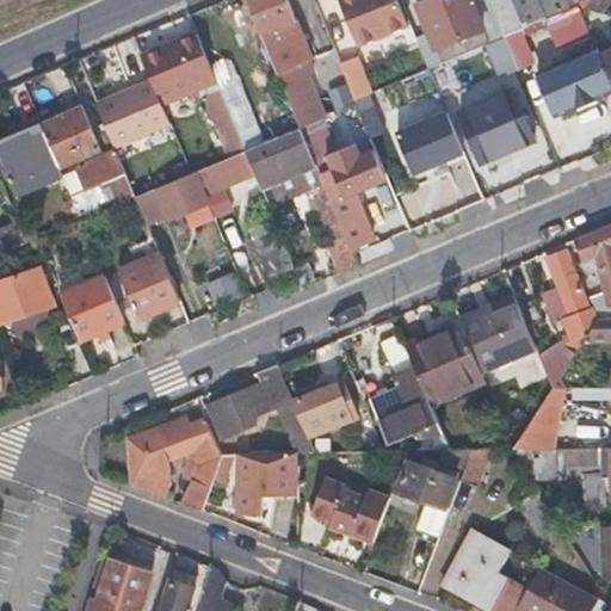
[(285,0),(248,0),(277,72),(310,59),(285,0)]
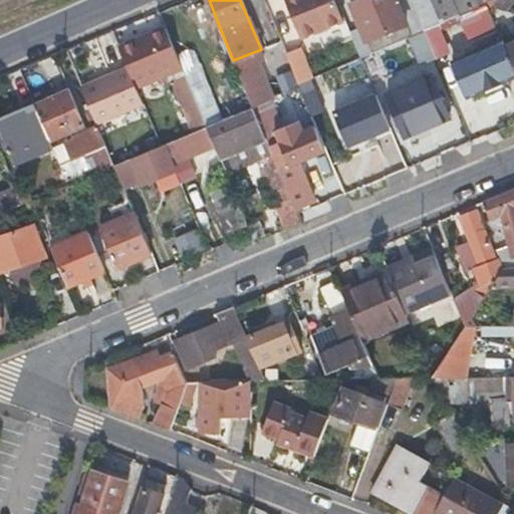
[(346,21),(337,0),(286,0),(303,39),(346,21)]
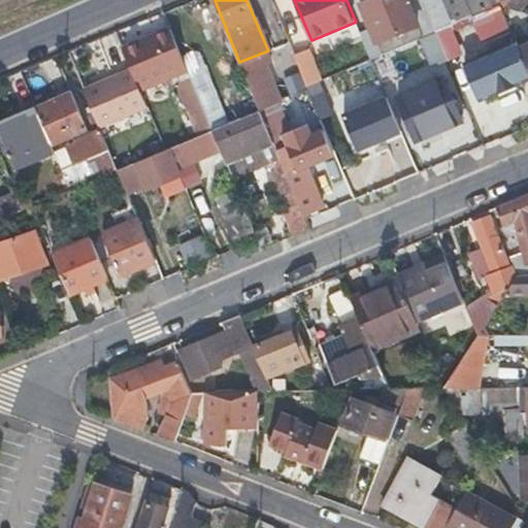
[(376,0),(365,4),(386,54),(423,38),(406,0),(376,0)]
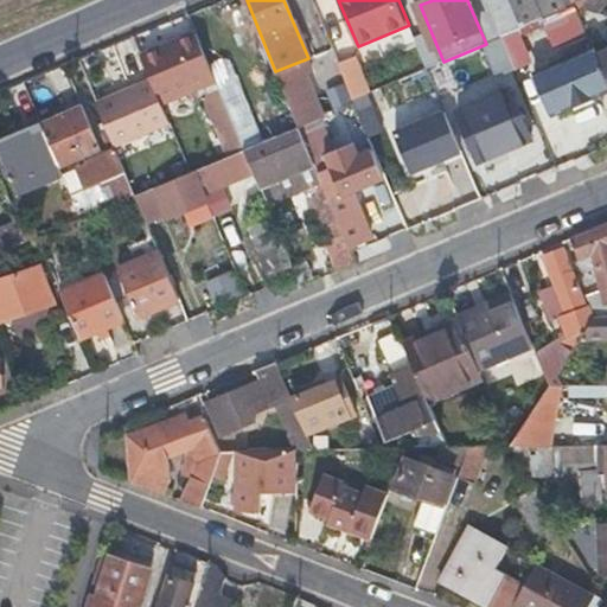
[(486,0),(502,38),(524,29),(576,7),(580,6),(576,0),(486,0)]
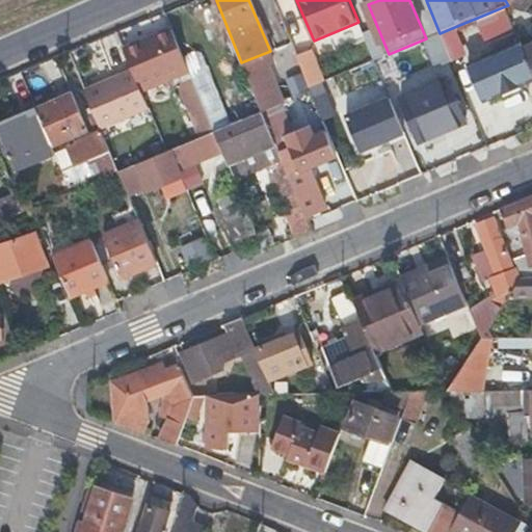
[(505,0),(508,5),(510,8),(515,0),(505,0)]
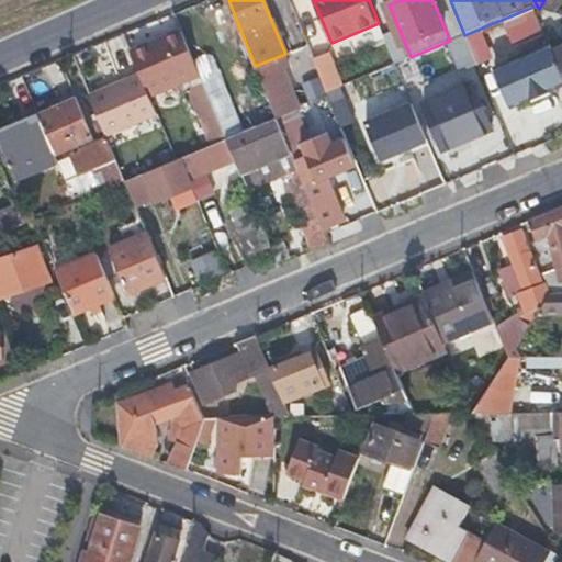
[(544,0),(539,9),(557,13),(561,9),(552,0),(544,0)]
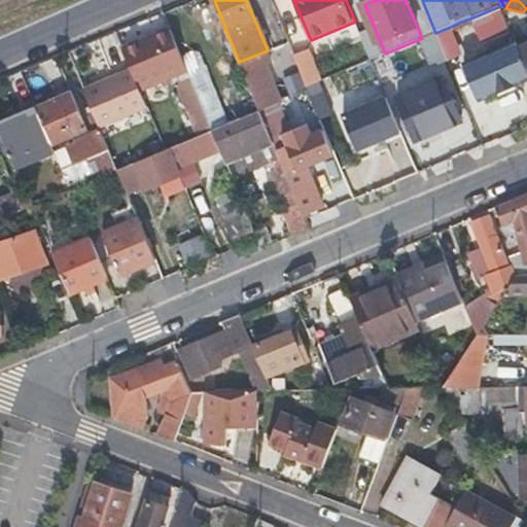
[(518,15),(522,12),(505,8),(515,19),(518,15)]
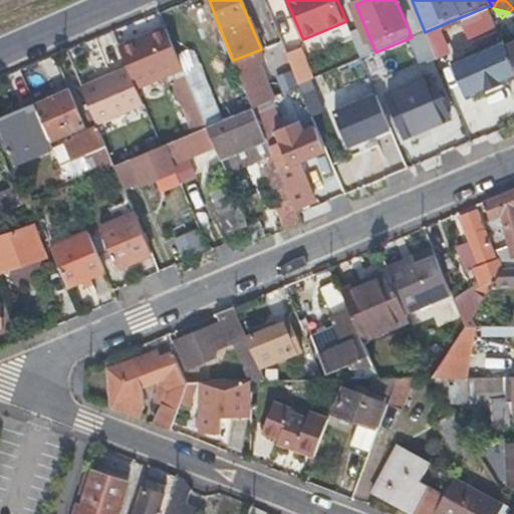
[(425,32),(435,57),(455,49),(444,24),(425,32)]
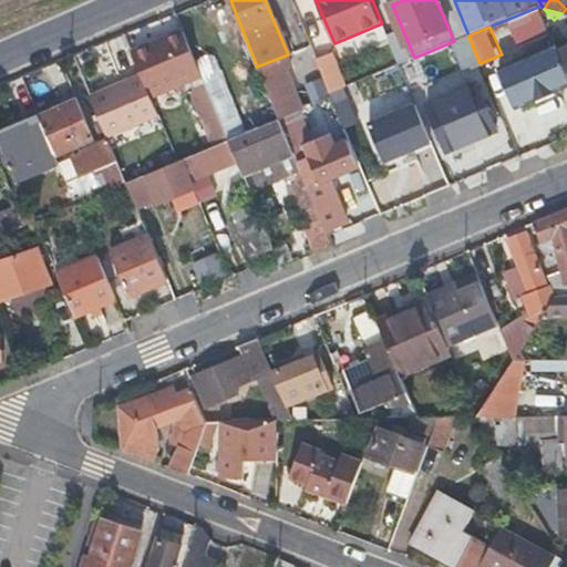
[(133,54),(142,76),(150,94),(200,72),(184,34),(133,54)]
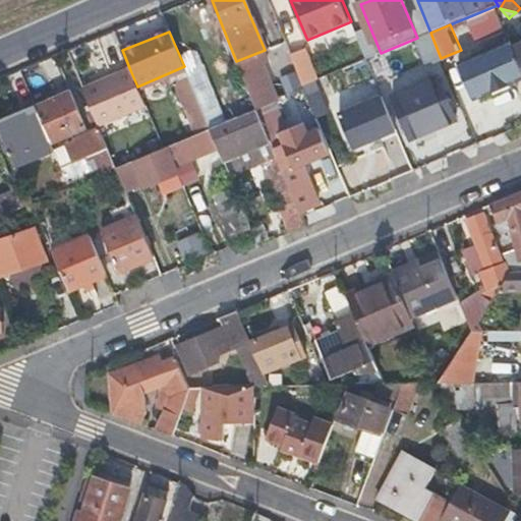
[(520,42),(511,46),(520,69),(520,42)]
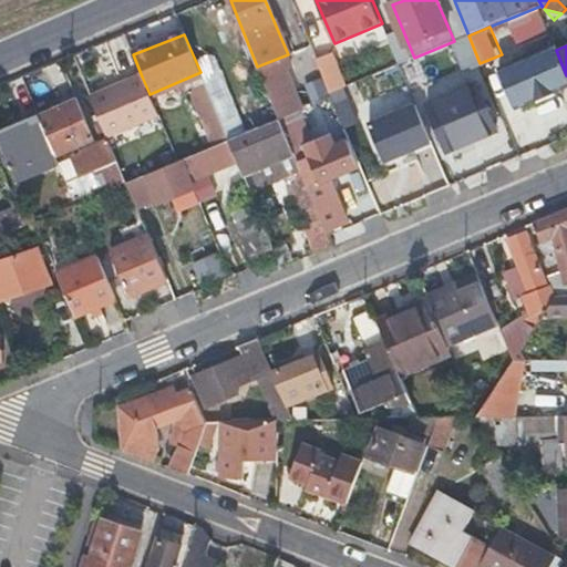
[(329,94),(347,86),(333,51),(316,59),(329,94)]
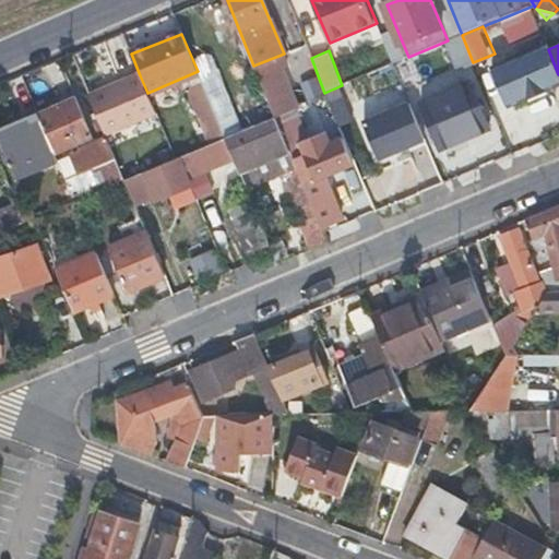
[(535,52),(492,70),(508,104),(549,87),(535,52)]
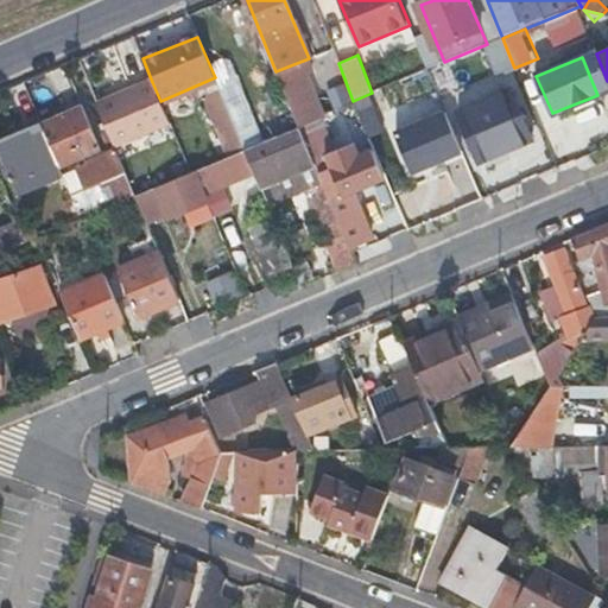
[(532,74),(521,78),(552,156),(607,132),(607,111),(603,100),(551,121),(532,74)]
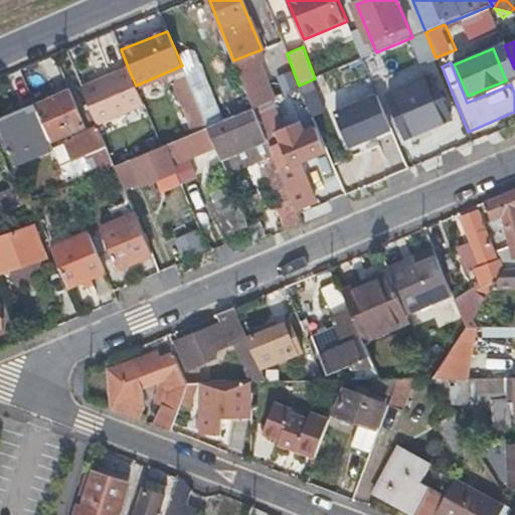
[(329,114),(428,73),(425,65),(361,92),(358,82),(323,97),(329,114)]
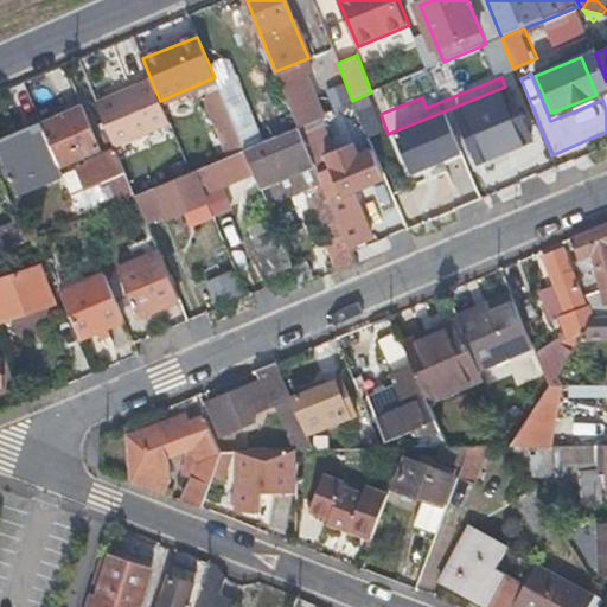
[(152,82),(97,104),(107,131),(114,147),(171,125),(160,101),(152,82)]
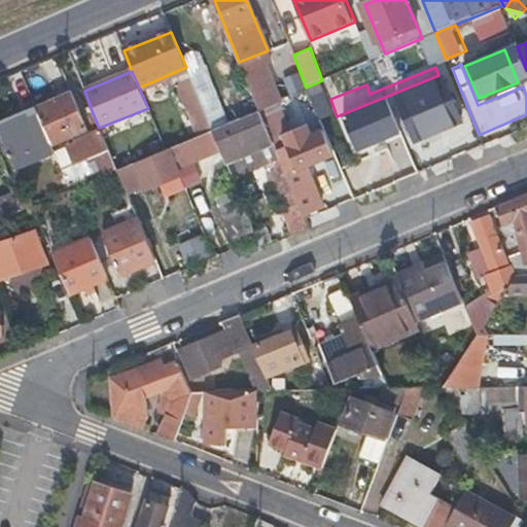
[(283,78),(288,94),(304,89),(299,73),(283,78)]
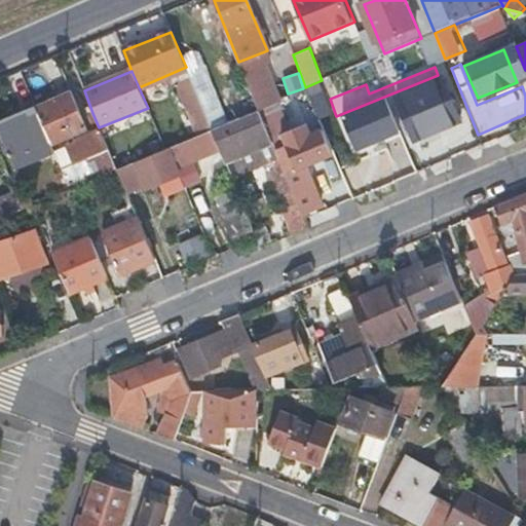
[(208,118),(190,76),(175,82),(193,124),(208,118)]
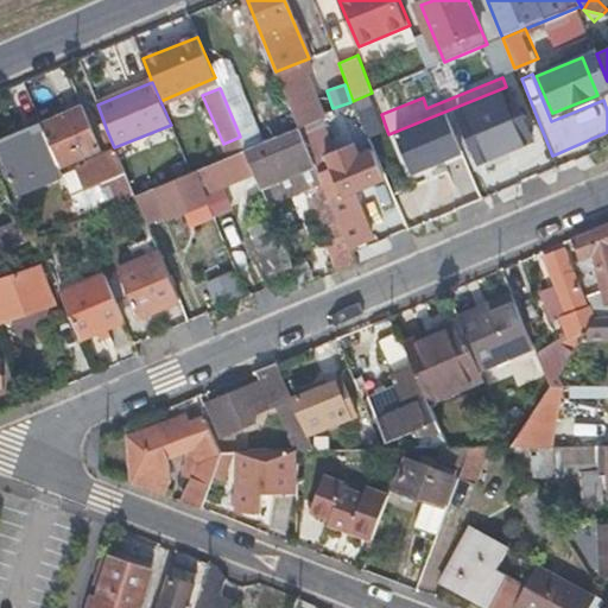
[(512,94),(461,114),(480,160),(532,140),(512,94)]
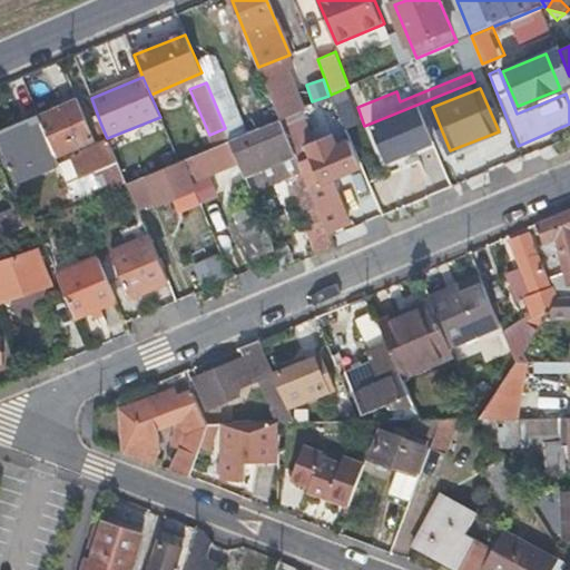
[(349,94),(334,99),(346,128),(361,123),(349,94)]
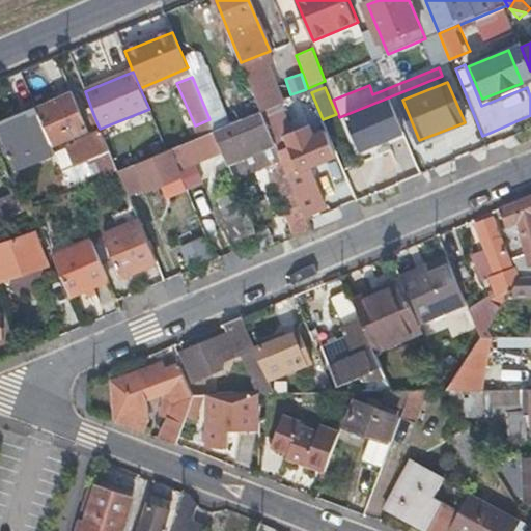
[(311,92),(281,105),(292,131),(323,119),(311,92)]
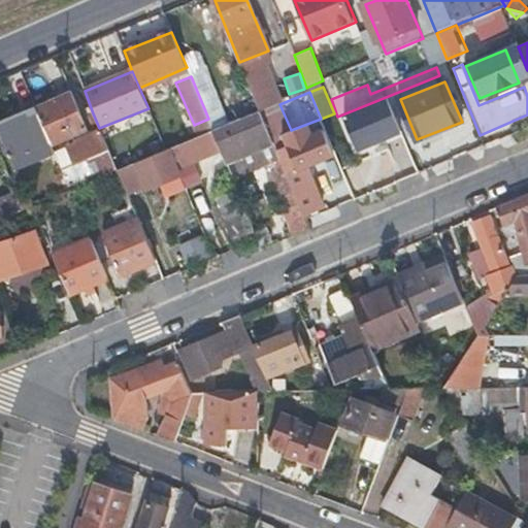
[(71,93),(37,107),(52,142),(54,146),(87,131),(71,93)]
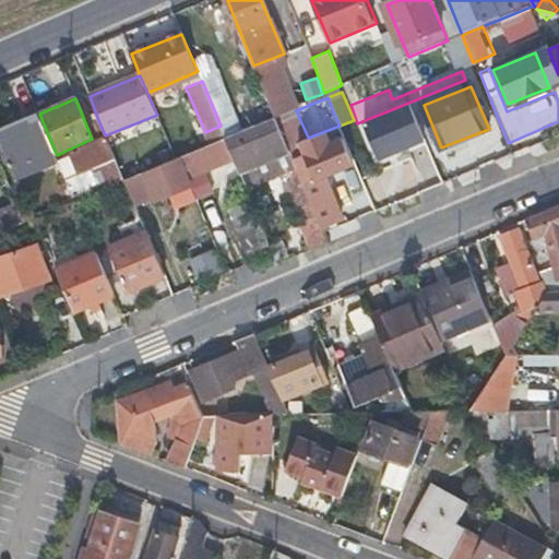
[(425,138),(411,104),(370,120),(384,154),(425,138)]
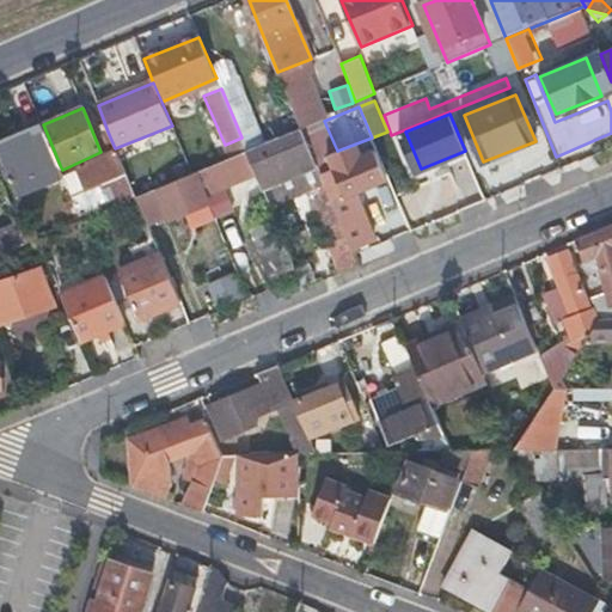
[(43,124),(43,123),(0,141),(0,146),(22,194),(65,176),(62,170),(60,165),(43,124)]
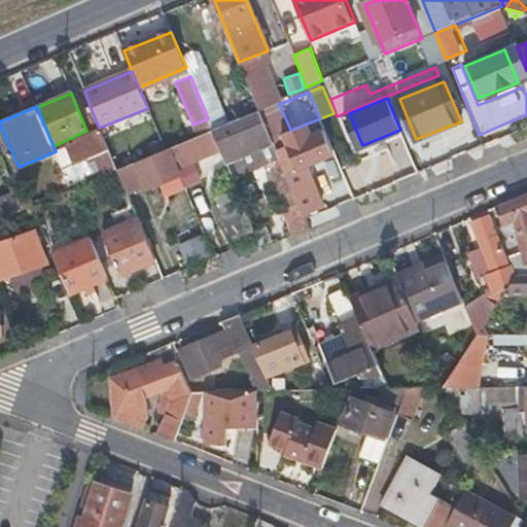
[(148,108),(99,128),(100,130),(103,138),(152,118),(148,108)]
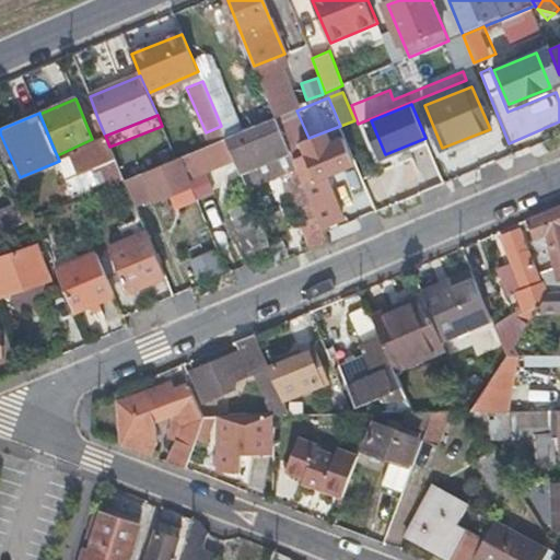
[(226,140),(235,160),(241,174),(258,167),(292,154),(277,118),(226,140)]
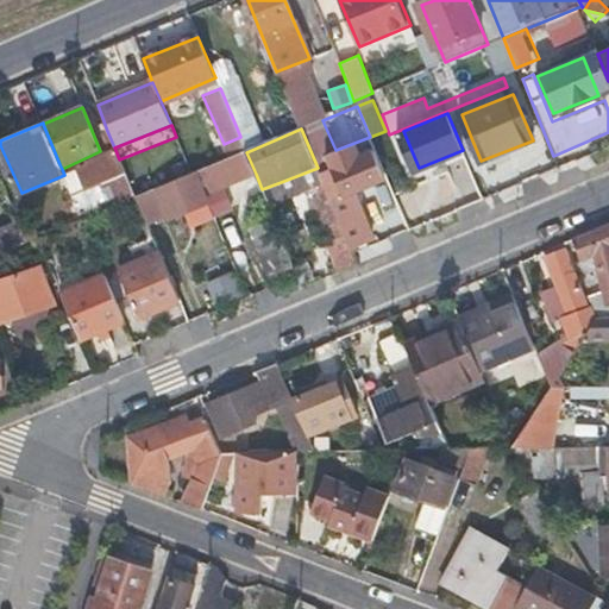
[(136,198),(119,159),(115,150),(114,148),(107,131),(101,133),(110,155),(76,170),(86,193),(102,186),(105,190),(113,187),(121,205),(136,198)]
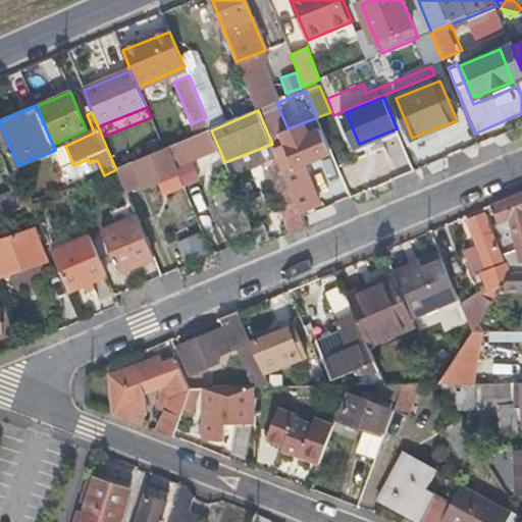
[(165,150),(116,169),(127,194),(179,172),(177,166),(219,149),(211,131),(165,150)]
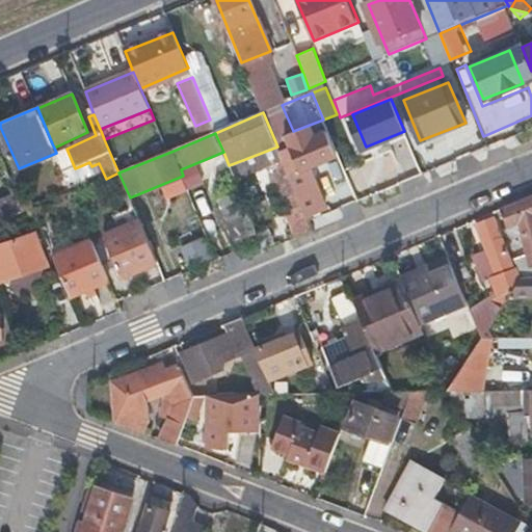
[(251,173),(267,166),(283,159),(277,147),(245,159),(251,173)]
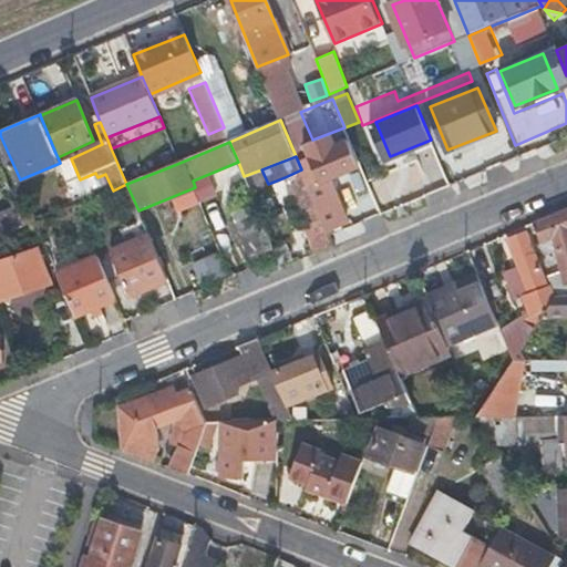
[(80,179),(71,158),(60,163),(78,205),(113,191),(105,174),(98,177),(95,173),(80,179)]
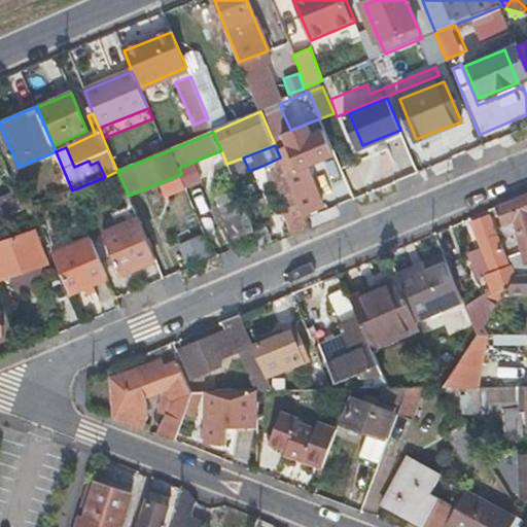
[(243,157),(226,164),(234,179),(249,173),(249,171),(243,157)]
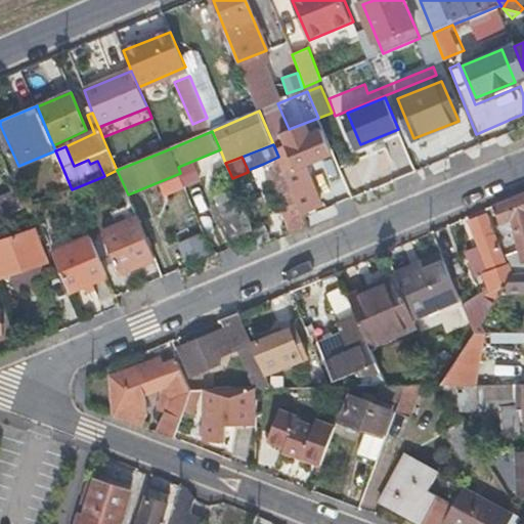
[(263,164),(292,234),(309,227),(305,218),(303,213),(287,176),(278,157),(263,164)]
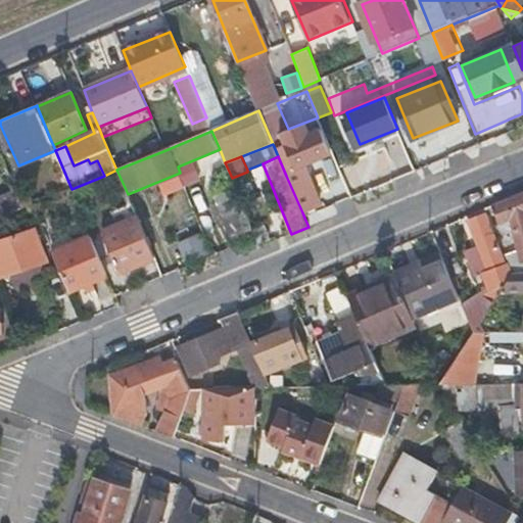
[(286,176),(302,212),(319,205),(303,169),(286,176)]
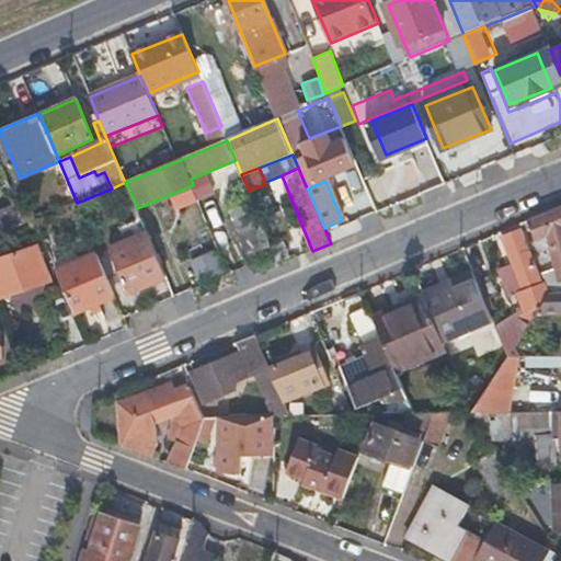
[(0,233),(27,222),(19,204),(0,212),(0,233)]
